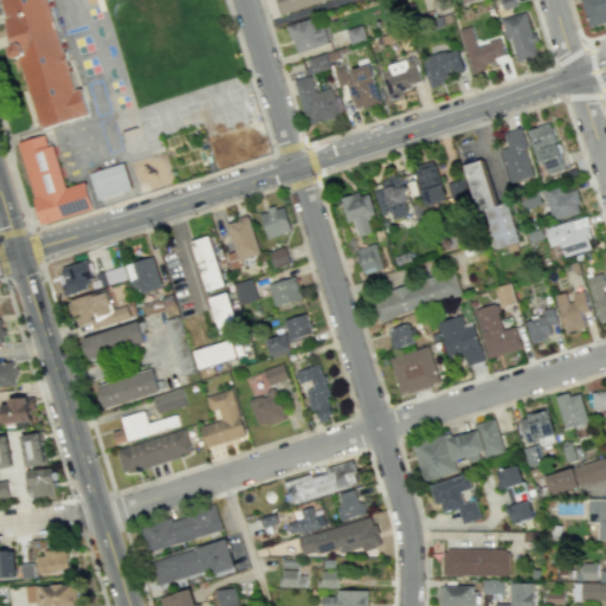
[(88,114),(81,86),(76,89),(64,51),(63,51),(46,0),(0,0),(6,17),(5,18),(11,38),(13,44),(11,45),(11,46),(12,56),(15,58),(19,57),(42,128),(88,114)]
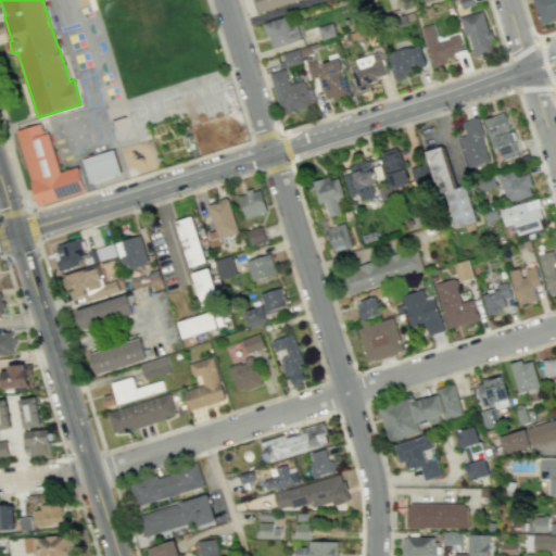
[(298,0),(251,0),(255,13),(298,0)]
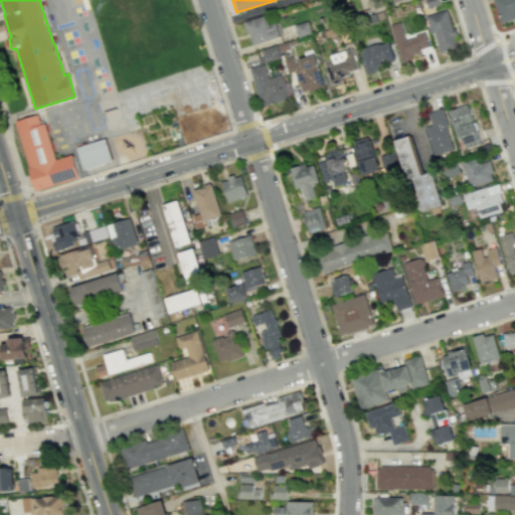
[(514,0),(492,0),(499,22),(514,17),(514,0)]
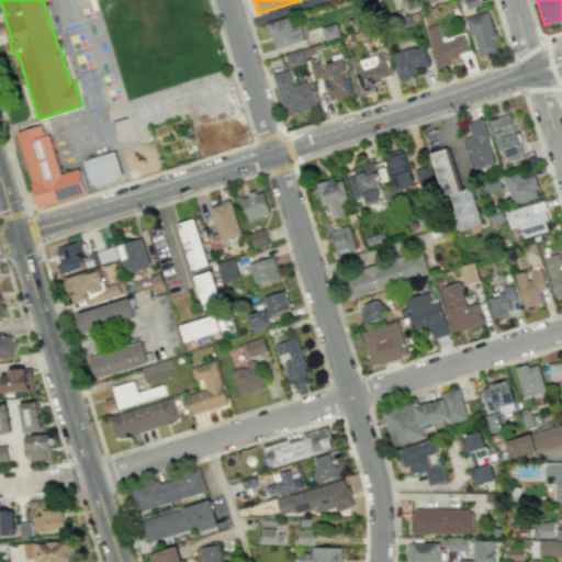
[(478,57),(499,51),(489,10),(467,17),(478,57)]
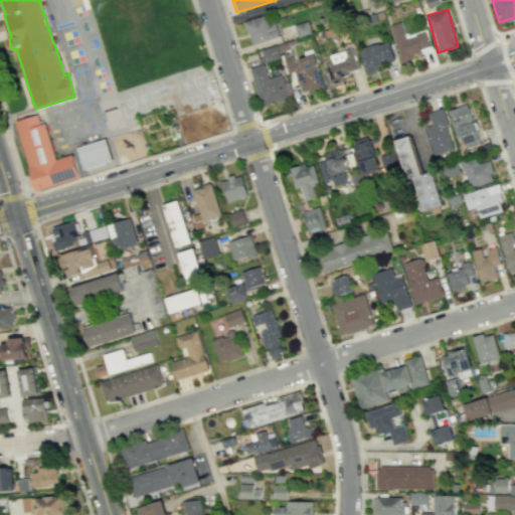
[(244,21),(250,45),(279,36),(272,13),(244,21)]
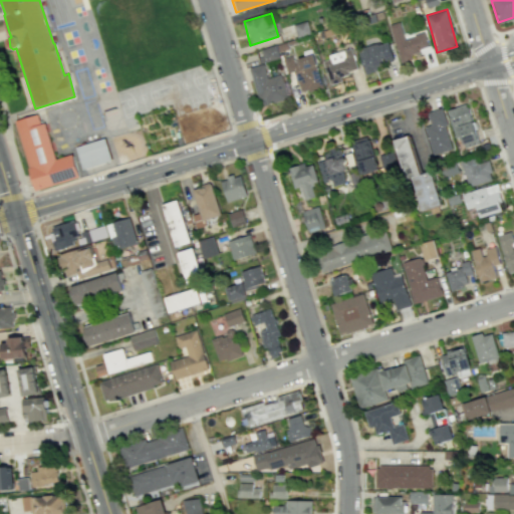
[(428,48),(424,33),(404,38),(400,22),(390,24),(400,62),(413,58),(411,52),(428,48)]
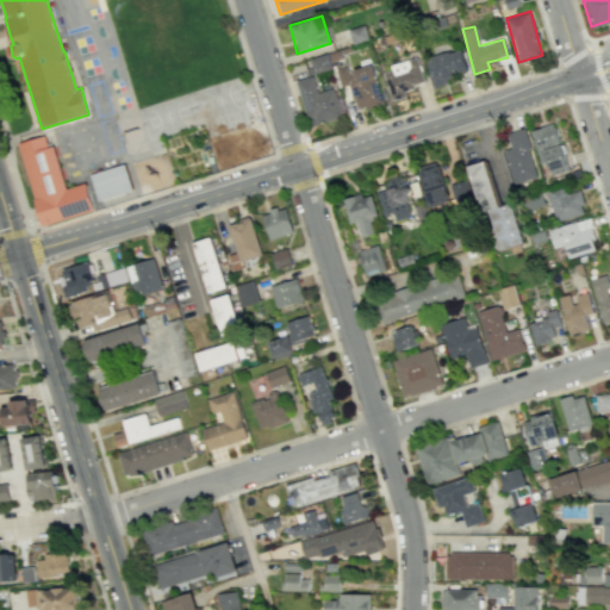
[(467,73),(462,49),(425,57),(431,88),(446,86),(443,78),(467,73)]
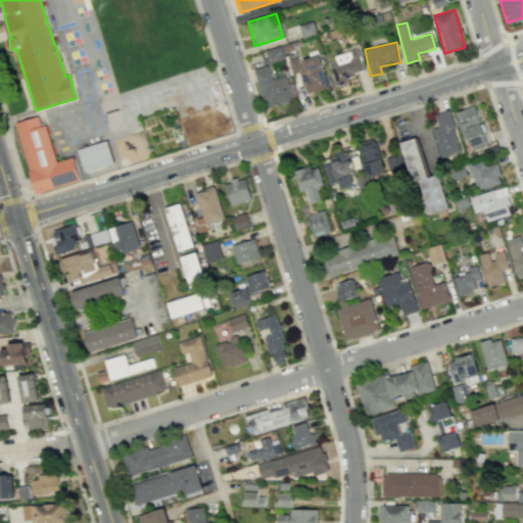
[(364,70),(358,50),(327,59),(335,86),(348,82),(346,76),(364,70)]
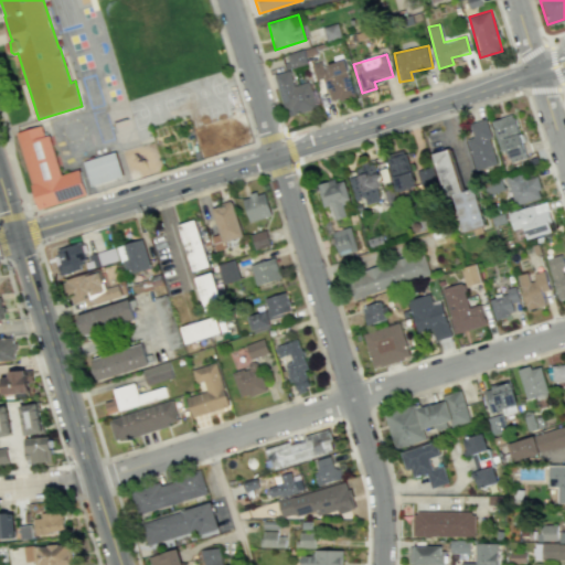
[(316,80),(323,77),(330,102),(354,96),(345,60),(322,65),(321,61),(312,64),(316,80)]
